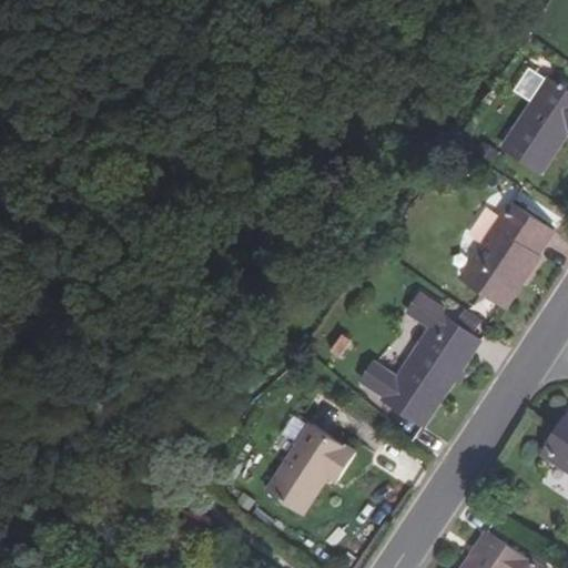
[(567,93),(546,79),(500,146),(537,173),(566,131),(567,132),(567,93)]
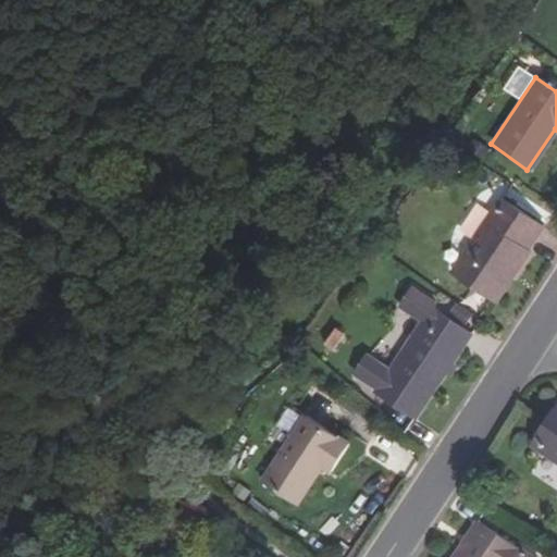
[(541,226),(499,198),(450,272),(492,298),(541,226)]
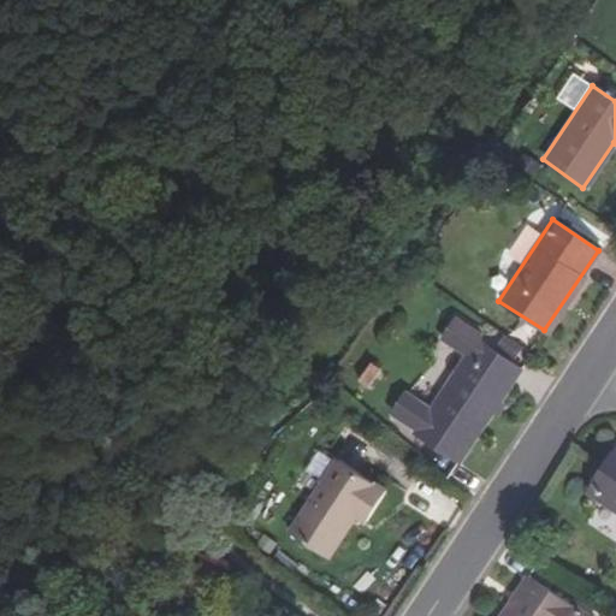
[(444,389),(419,373),(406,392),(431,409),(428,412),(472,442),(520,368),(477,338),(481,332),(461,319),(446,339),(467,353),(444,389)]
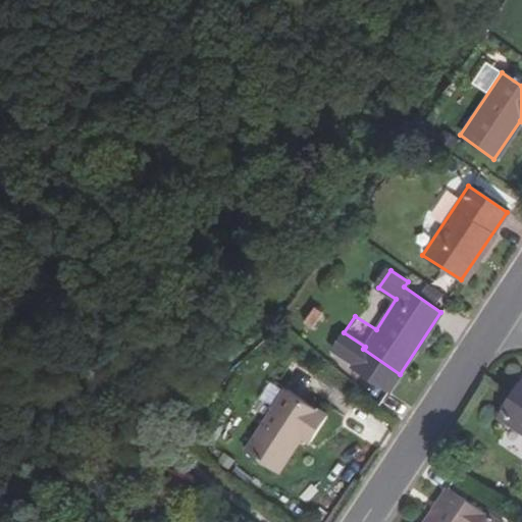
[(330,299),(322,294),(313,306),(321,311),(330,299)]
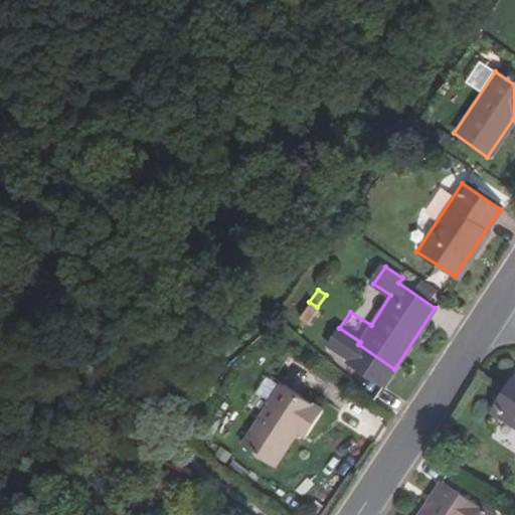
[(514,373),(489,411),(514,428),(514,373)]
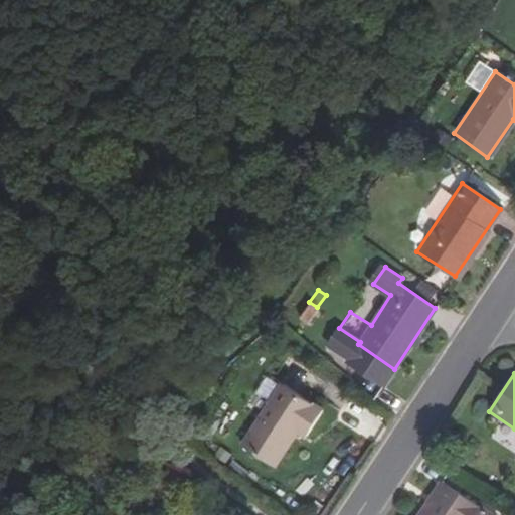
[(241,441),(273,461),(297,424),(305,431),(321,405),(282,379),(259,415),(241,441)]
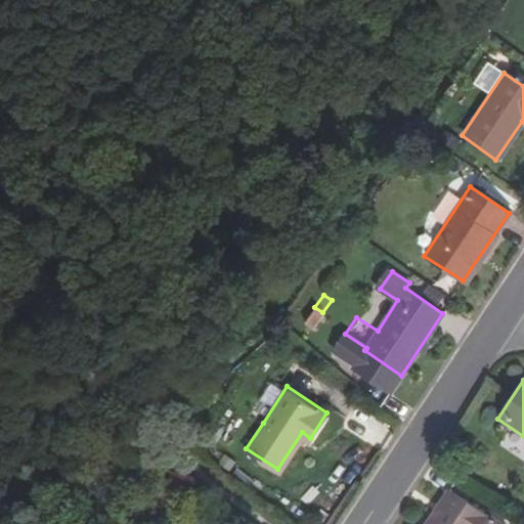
[(428,523),(500,523),(450,490),(428,523)]
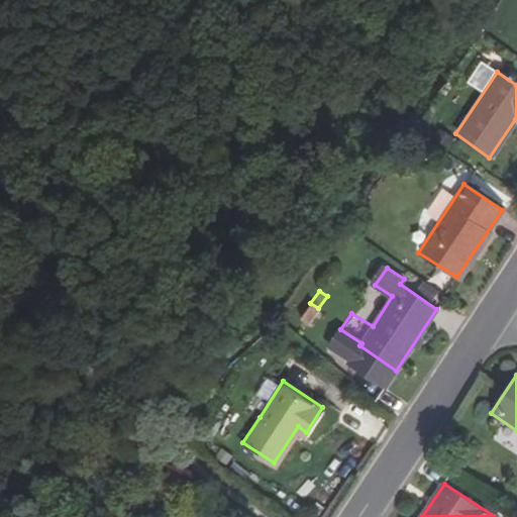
[(123,503),(118,508),(127,516),(131,516),(135,513),(123,503)]
